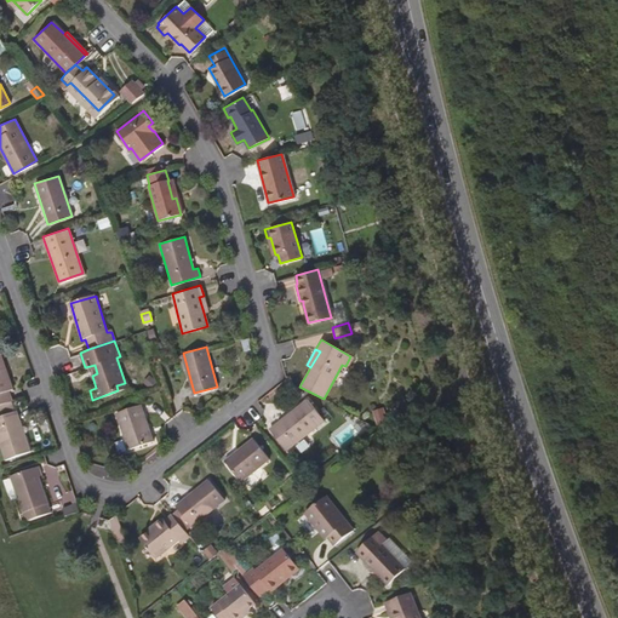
[(0,404),(11,400),(7,390),(12,389),(0,354),(0,404)]
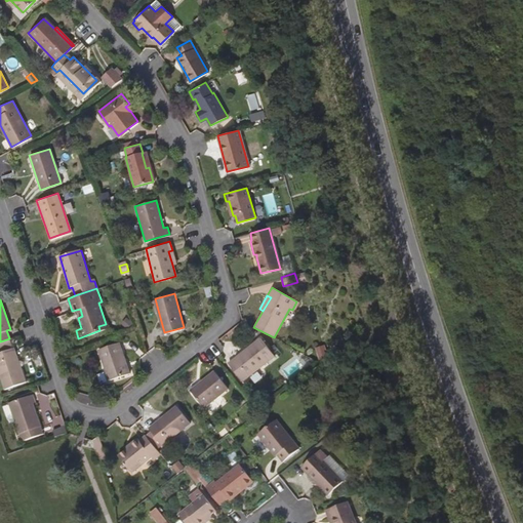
[(228,362),(241,379),(273,354),(259,336),(228,362)]
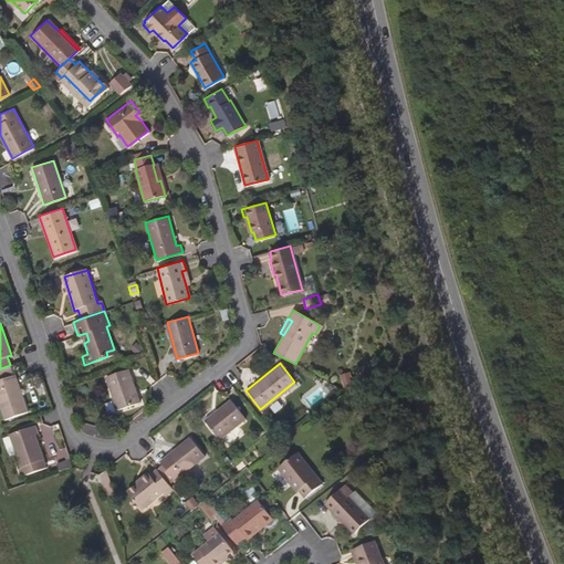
[(10,365),(0,368),(0,374),(11,372),(10,365)]
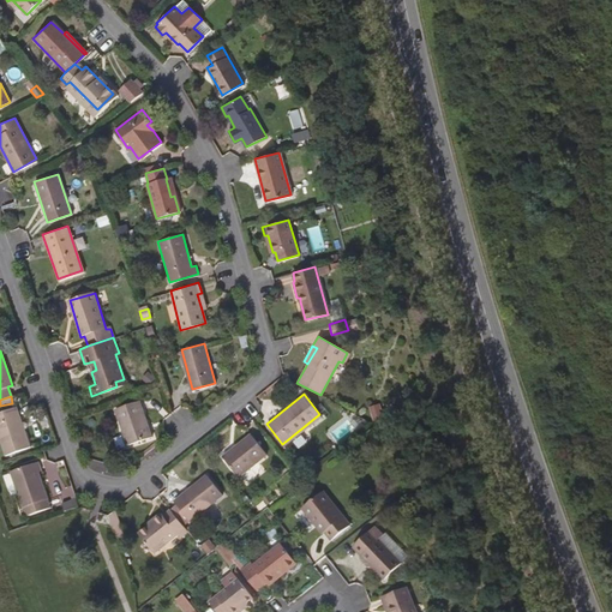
[(129,444),(153,436),(141,400),(115,408),(129,444)]
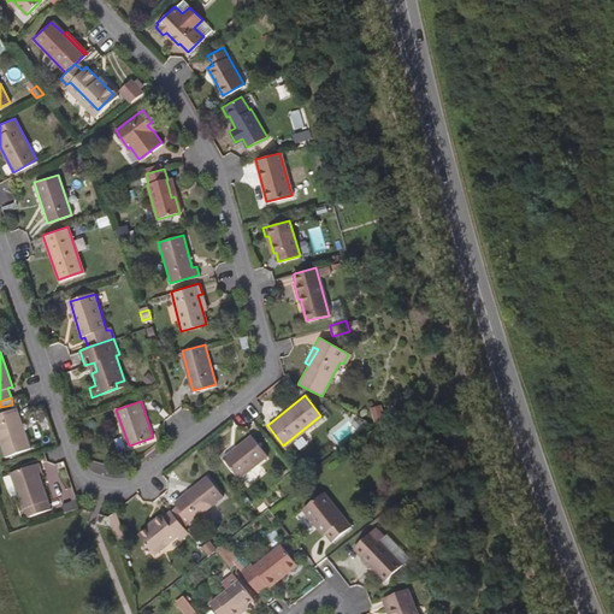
[(0,443),(4,455),(28,447),(15,408),(0,412),(0,443)]
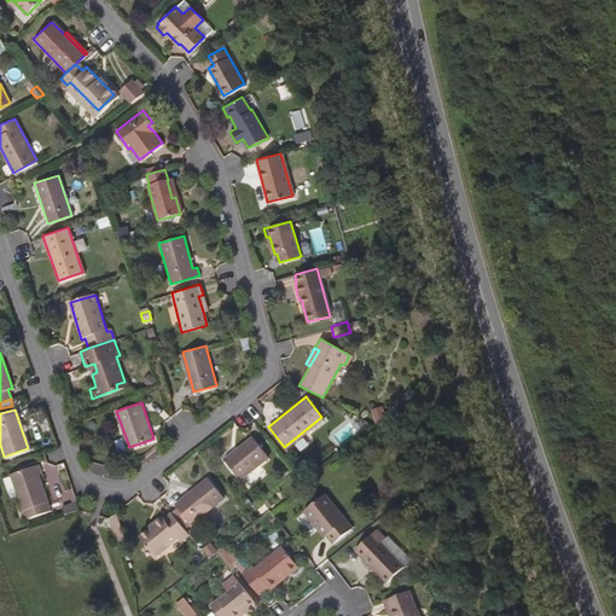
[(239,480),(267,457),(251,436),(224,459),(239,480)]
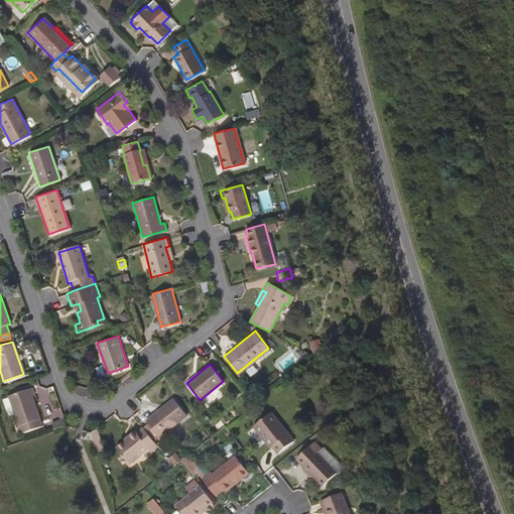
[(20,432),(40,426),(30,396),(33,395),(30,388),(8,396),(20,432)]
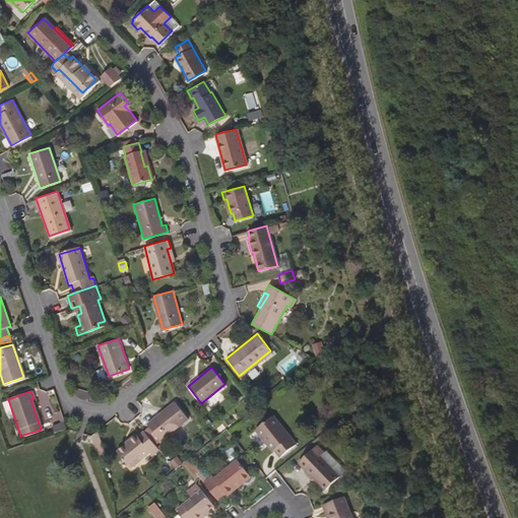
[(147,424),(147,425),(155,435),(158,439),(159,440),(187,417),(175,402),(147,424)]
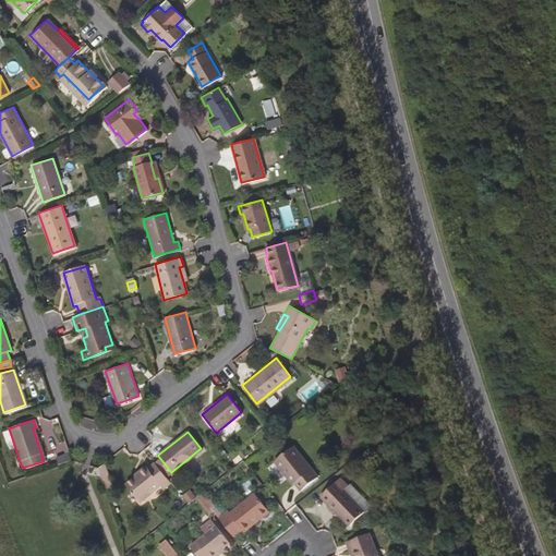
[(285,469),(294,481),(310,469),(292,445),(274,460),(282,470),(285,469)]
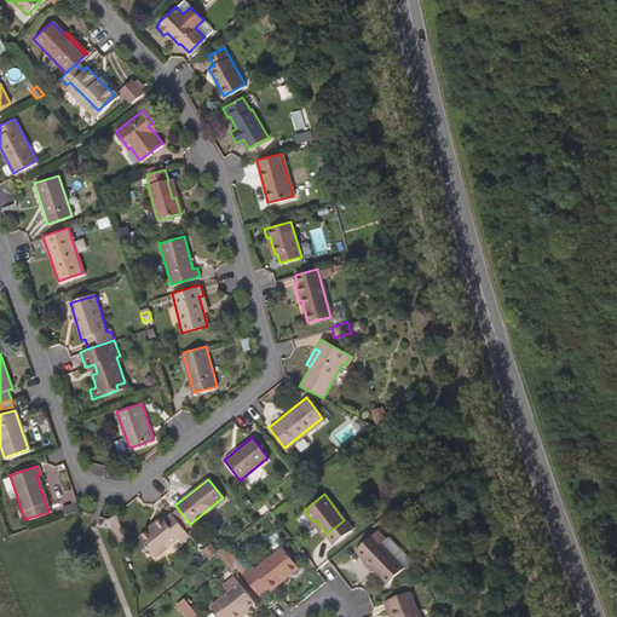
[(61,505),(64,512),(76,508),(74,500),(61,505)]
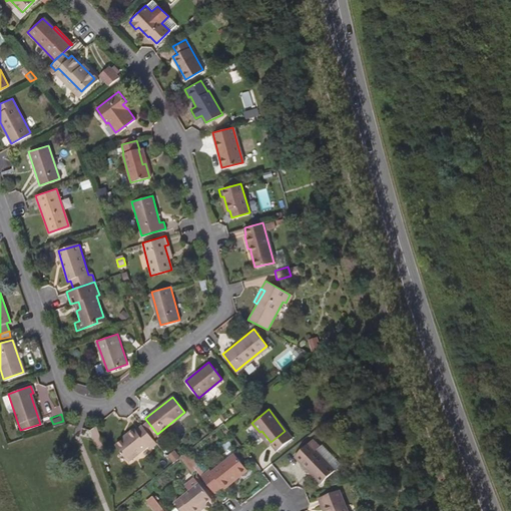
[(140,423),(148,433),(153,429),(145,419),(140,423)]
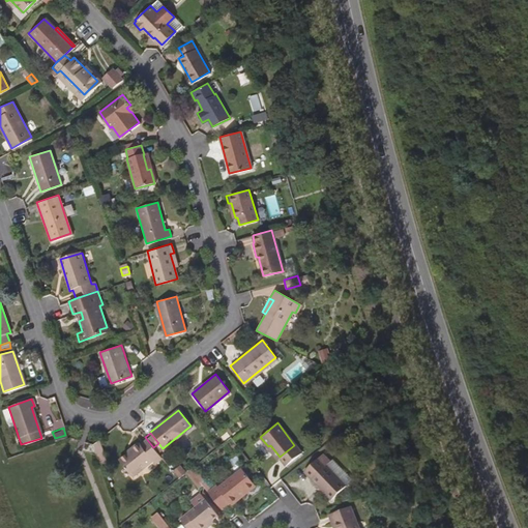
[(98,437),(92,442),(95,453),(101,450),(98,437)]
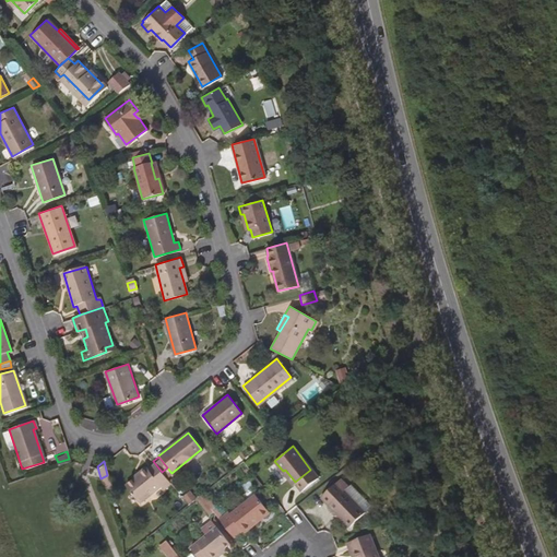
[(169,482),(165,476),(162,472),(153,461),(147,466),(145,465),(138,471),(138,474),(125,484),(138,501),(160,485),(162,488),(169,482)]
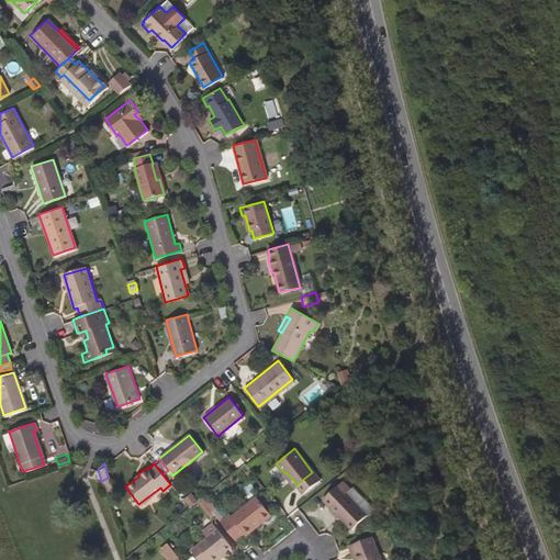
[(98,469),(89,467),(87,477),(101,481),(98,469)]
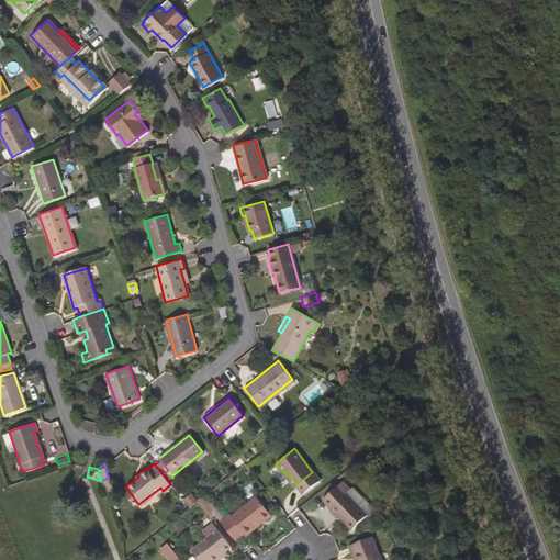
[(163,474),(166,479),(171,474),(168,470),(163,474)]
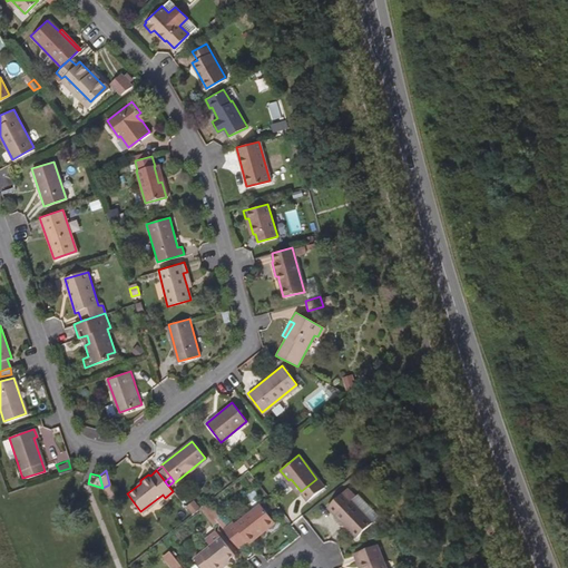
[(299,493),(301,491),(291,479),(289,480),(299,493)]
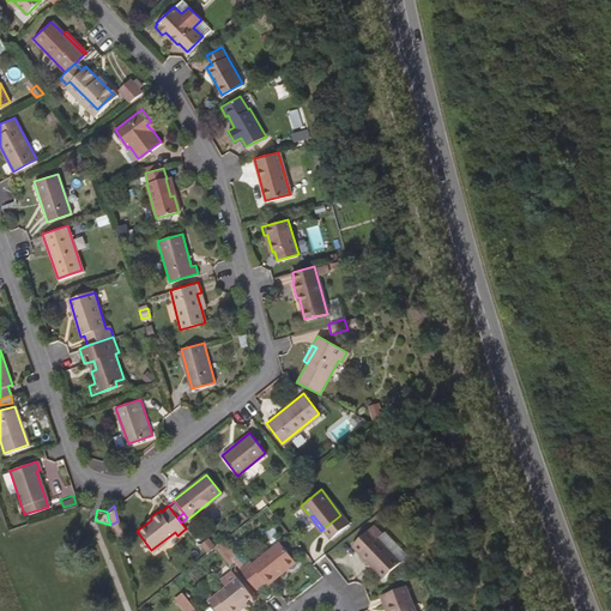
[(110,525),(114,534),(121,533),(118,521),(110,525)]
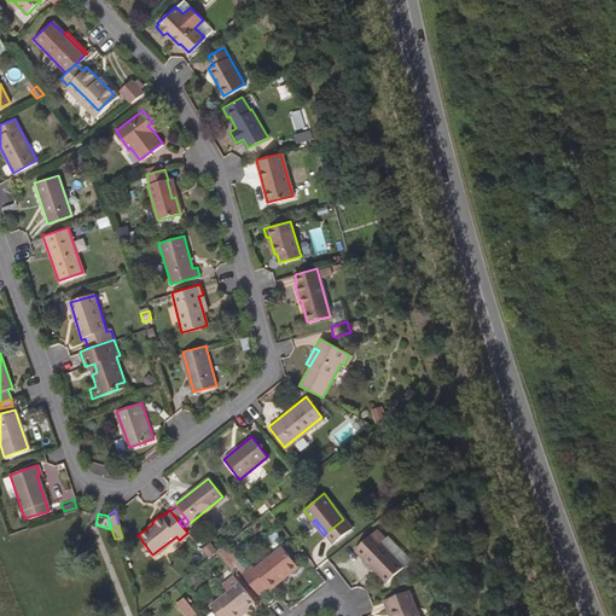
[(393,553),(399,547),(387,535),(384,536),(376,528),(354,548),(385,581),(402,564),(393,553)]
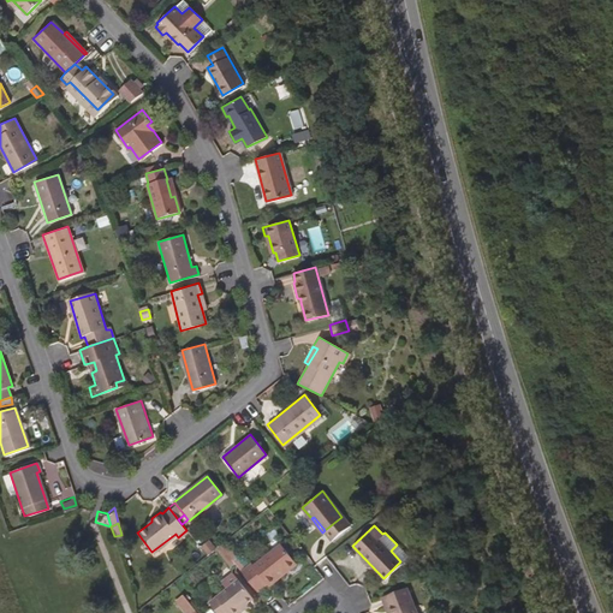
[(240,571),(256,591),(266,583),(268,585),(283,573),(280,570),(293,560),(280,543),(253,565),(251,563),(240,571)]
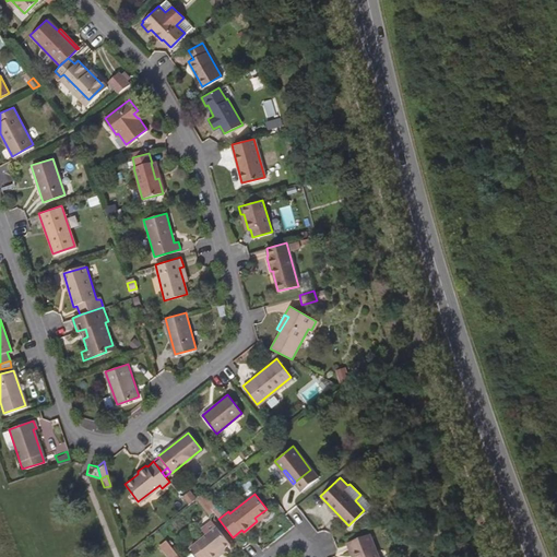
[(370,505),(360,495),(355,500),(364,510),(370,505)]
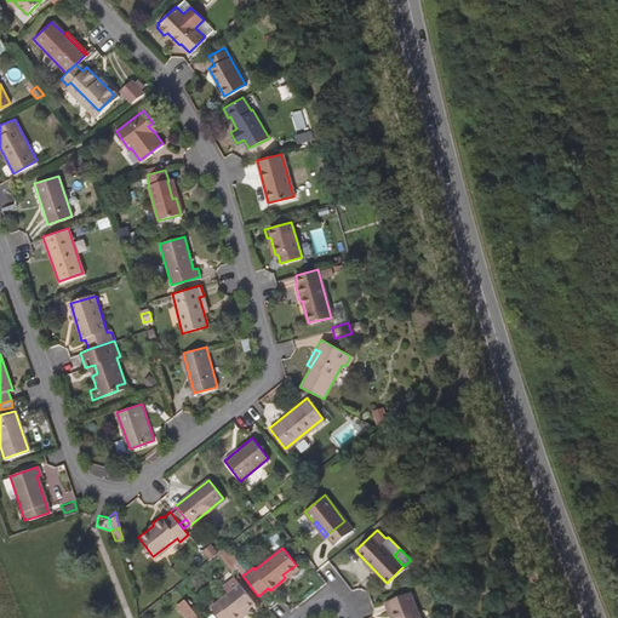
[(298,567),(296,565),(282,574),(285,578),(298,567)]
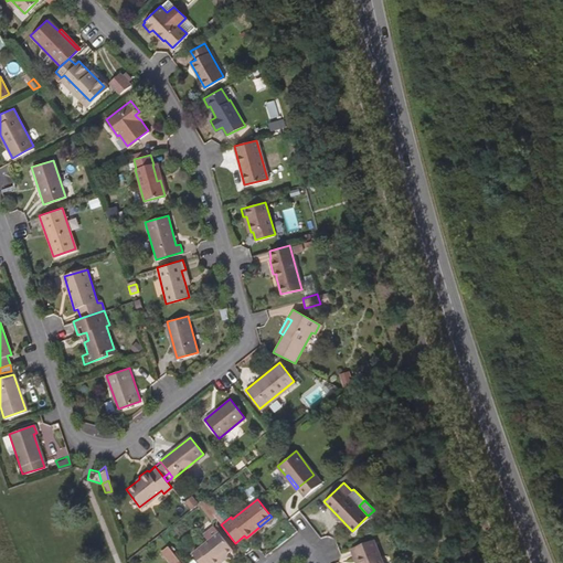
[(215,562),(220,561),(218,559),(223,554),(232,548),(219,532),(213,526),(203,533),(208,540),(192,552),(200,562),(215,562)]
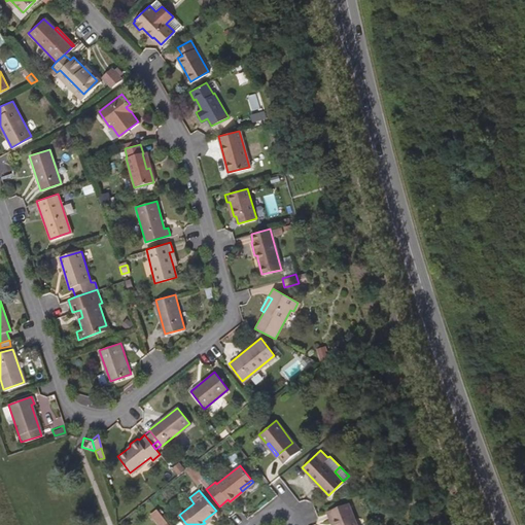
[(329,509),(335,523),(336,524),(357,524),(348,501),(329,509)]
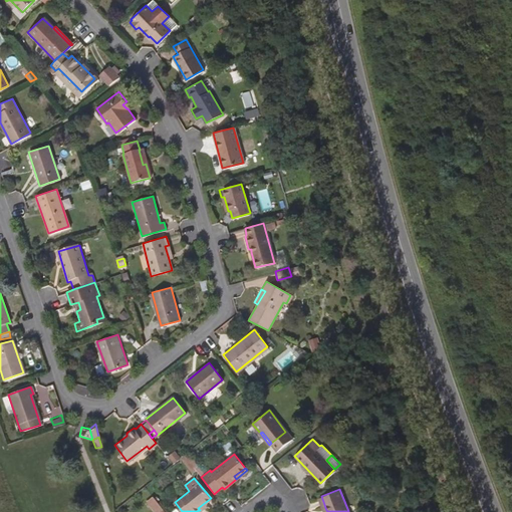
[(164,511),(152,496),(146,501),(154,511),(164,511)]
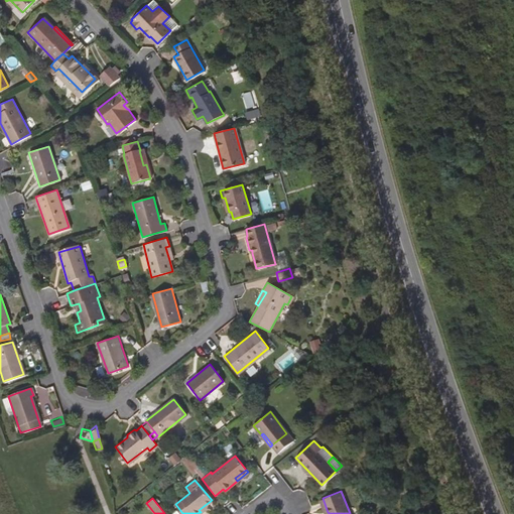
[(325,513),(328,512),(323,498),(319,499),(325,513)]
